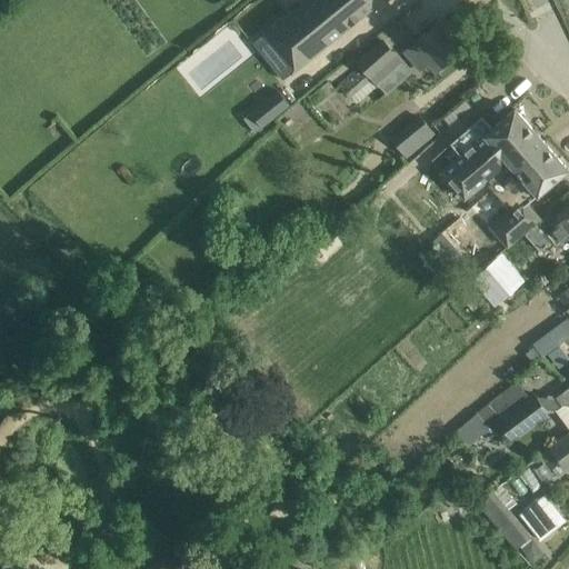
[(389,0),(308,0),(265,36),(295,71),(375,7),(377,10),(389,0)]
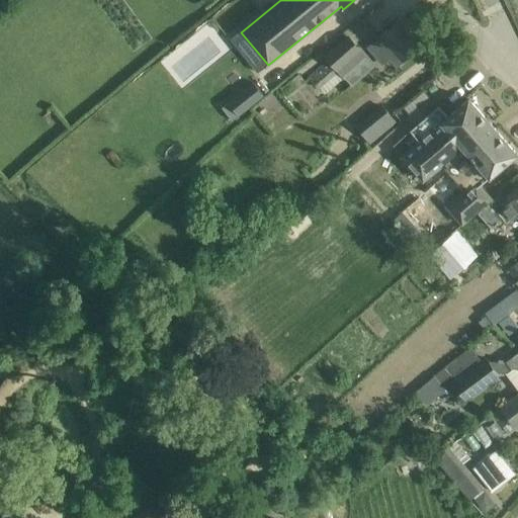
[(397,67),(406,59),(421,46),(400,20),(375,42),(379,46),(372,53),(382,65),(390,59),(397,67)]
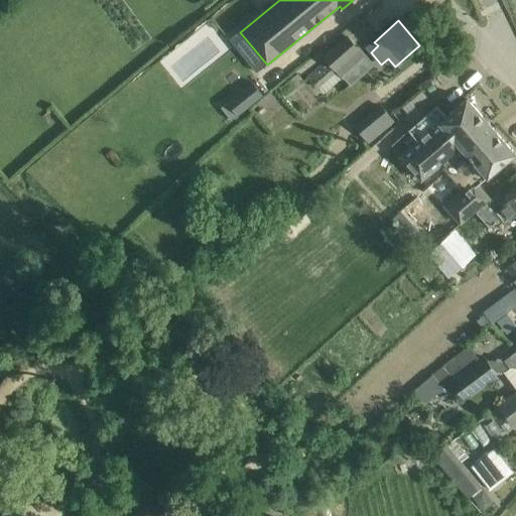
[(336,47),(355,69),(362,62),(355,53),(359,50),(347,37),(336,47)]
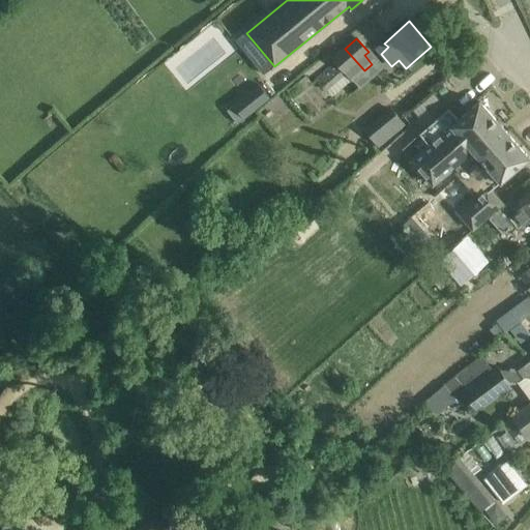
[(353,81),(364,70),(345,49),(333,59),(336,63),(330,68),(317,79),(325,90),(346,74),(353,81)]
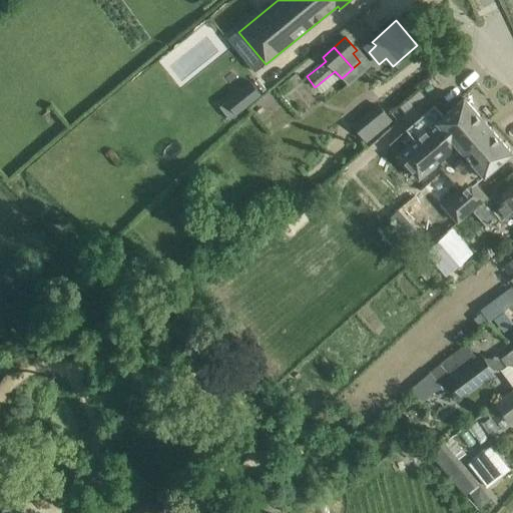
[(278,89),(284,96),(302,82),(296,74),(278,89)]
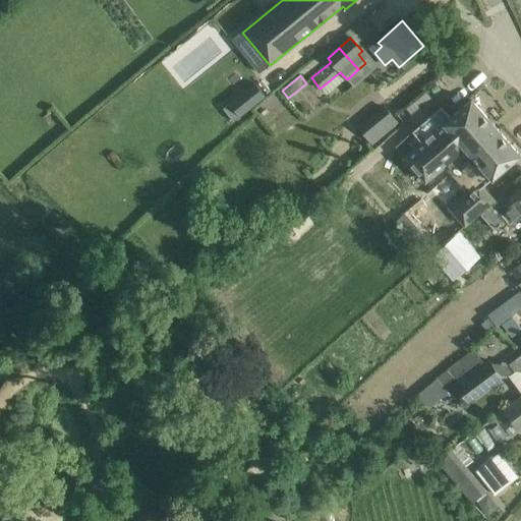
[(421,142),(404,158),(405,159),(426,183),(445,167),(467,193),(449,209),(465,227),(479,215),(495,201),(482,188),(520,156),(471,100),(451,118),(442,107),(413,132),(418,138),(421,142)]
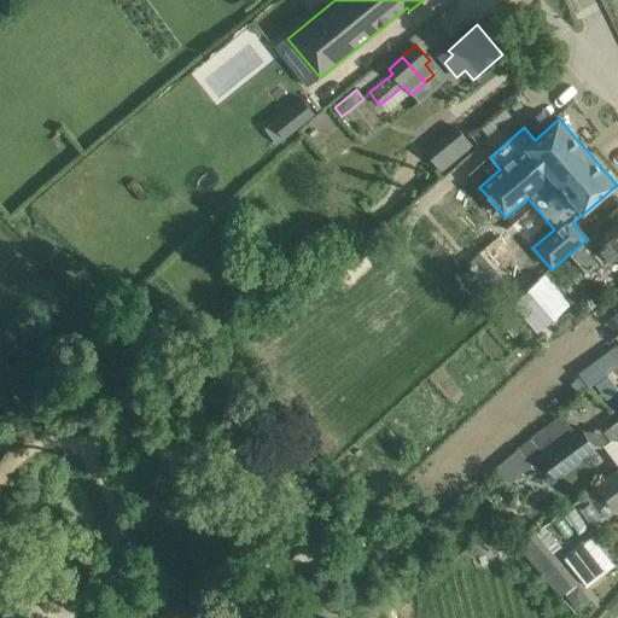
[(285,138),(273,123),(264,129),(277,144),(285,138)]
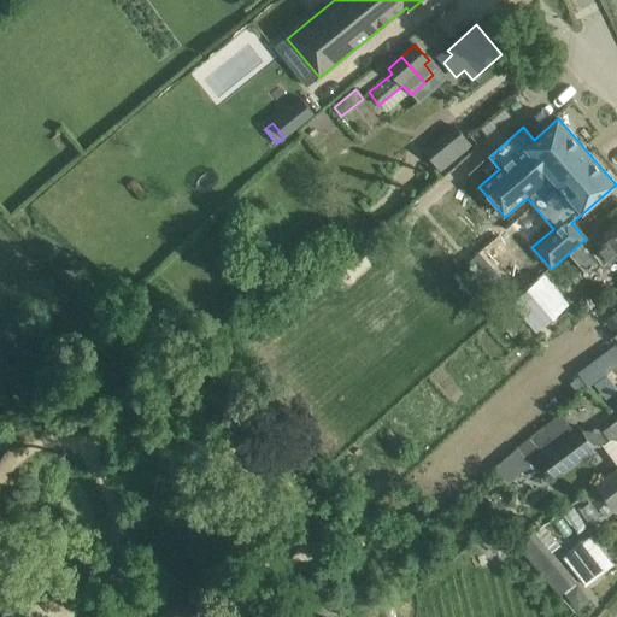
[(435,140),(422,150),(439,170),(452,159),(435,140)]
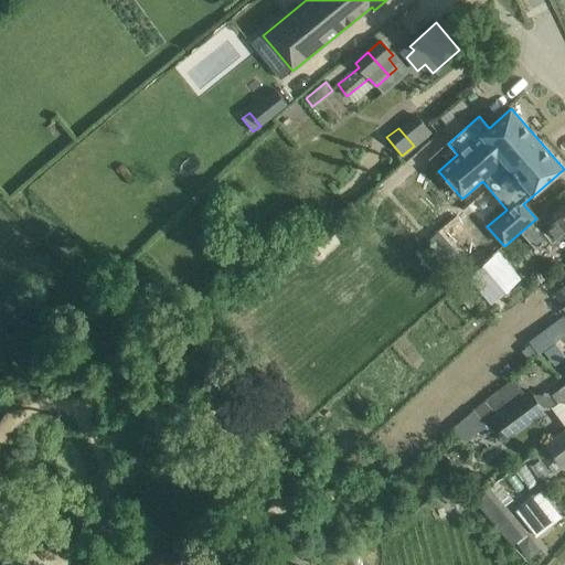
[(564,212),(556,220),(548,210),(521,233),(535,249),(547,238),(553,243),(564,232),(564,212)]
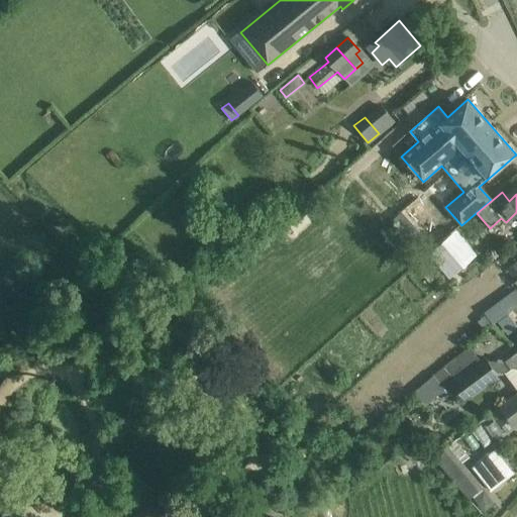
[(401,230),(410,222),(402,212),(392,220),(401,230)]
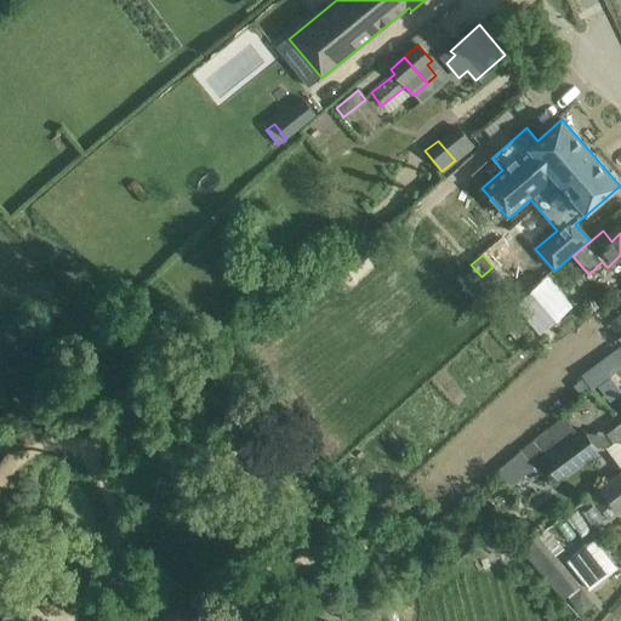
[(620,337),(620,336),(620,315),(610,324),(620,337)]
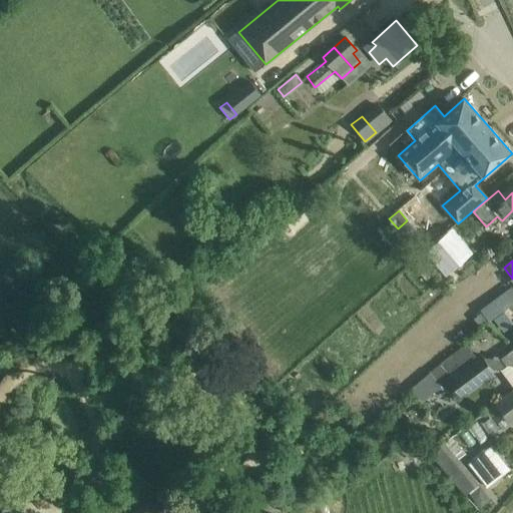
[(512,326),(504,313),(494,320),(503,333),(512,326)]
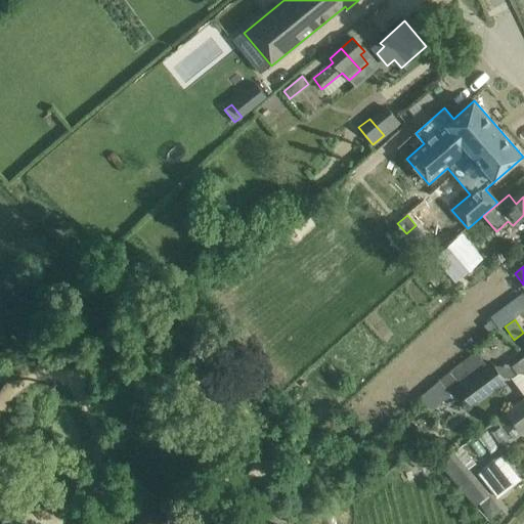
[(523,357),(511,367),(492,365),(501,379),(513,379),(520,373),(523,374),(523,357)]
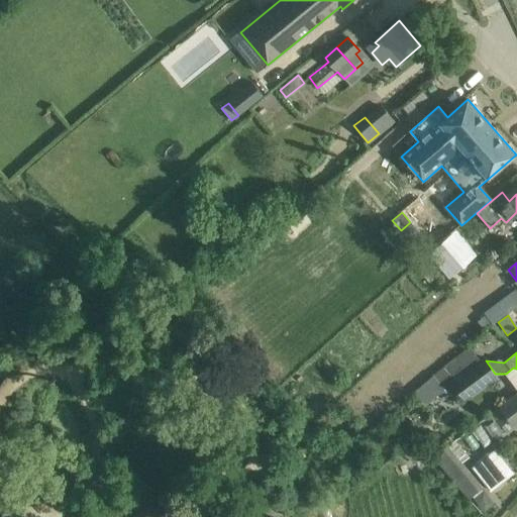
[(495,374),(486,360),(453,385),(464,399),(497,375),(495,374)]
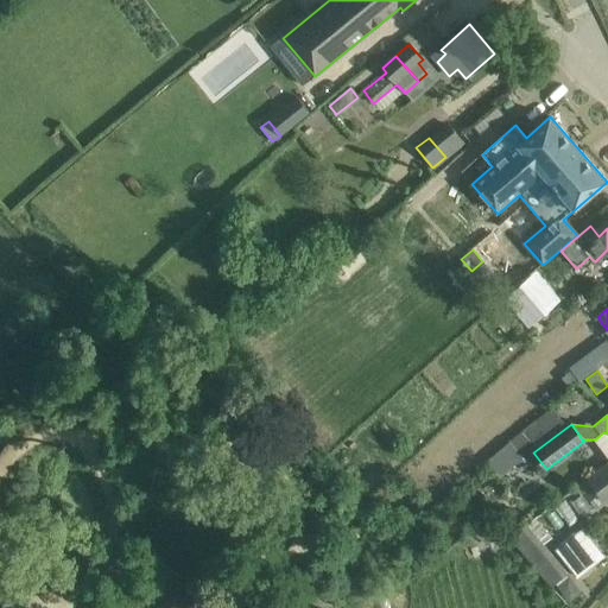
[(607,463),(588,479),(605,502),(607,499),(607,463)]
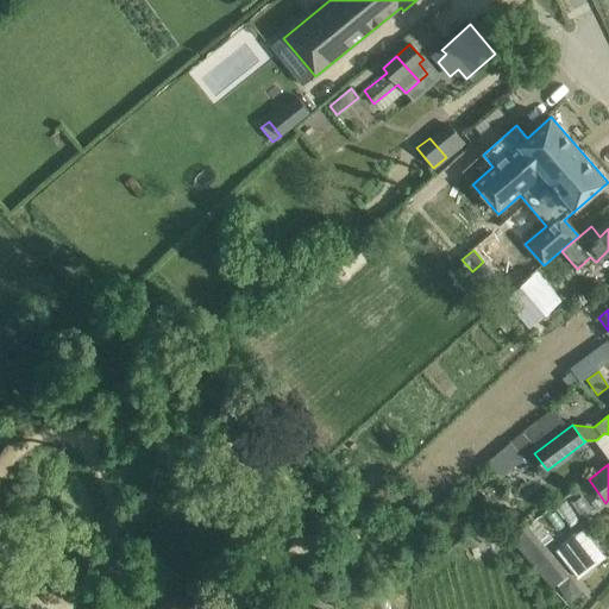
[(565,502),(557,509),(571,527),(579,521),(565,502)]
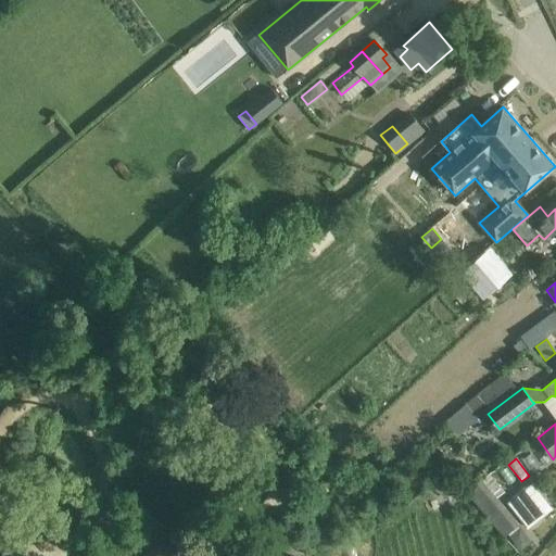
[(483,481),(468,494),(504,538),(507,534),(518,526),(520,525),(498,498),(497,497),(483,481)]
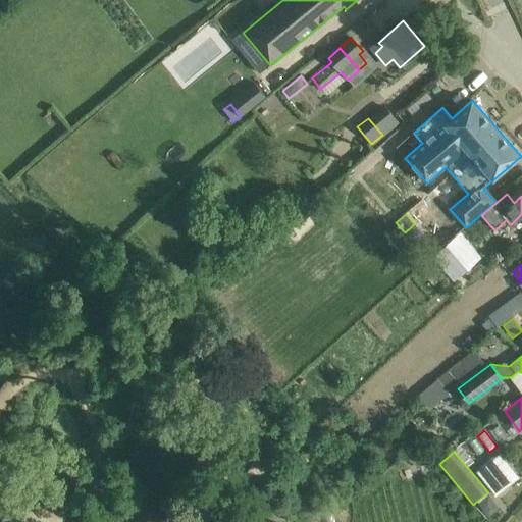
[(501,454),(476,472),(477,473),(494,497),(496,497),(511,484),(514,481),(504,468),(503,467),(508,463),(501,454)]
